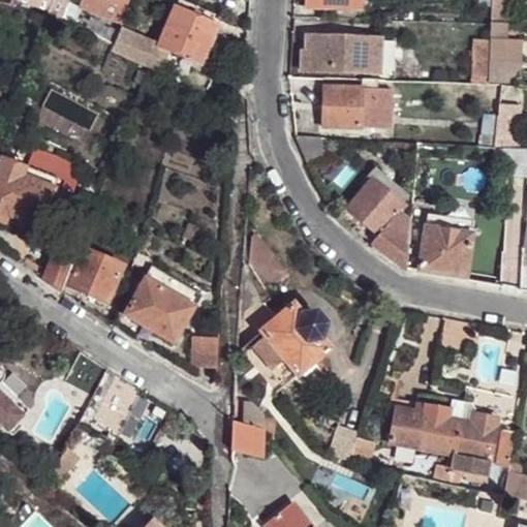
[(10,0),(9,5),(44,11),(48,0),(10,0)]
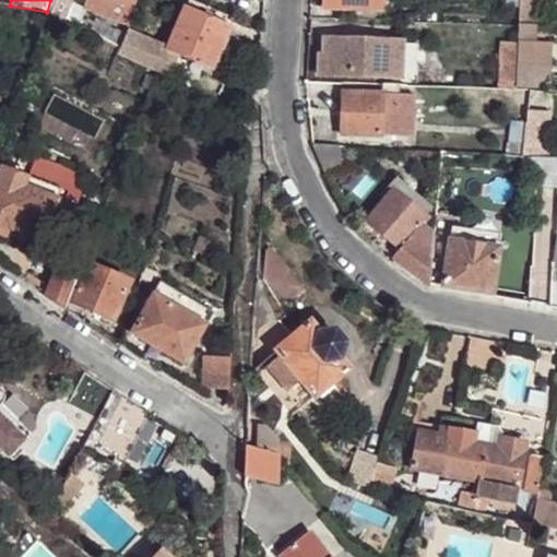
[(69,0),(68,4),(121,24),(128,8),(109,0),(69,0)]
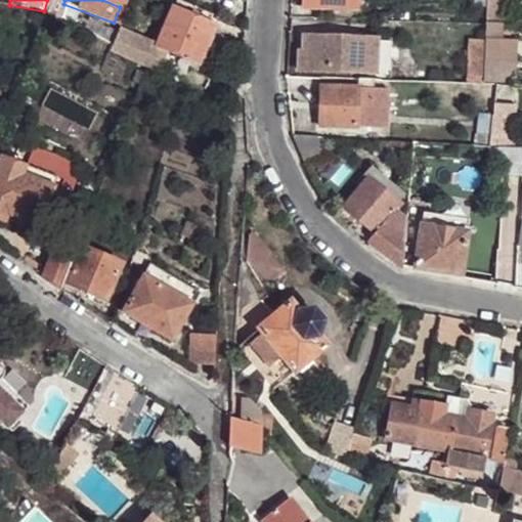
[(118,30),(120,26),(114,23),(63,4),(58,14),(85,28),(111,48),(118,30)]
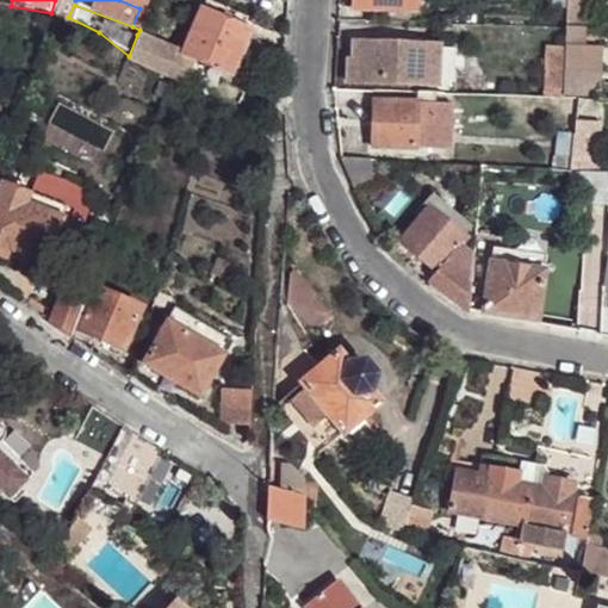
[(249,30),(203,11),(184,54),(230,73),(249,30)]
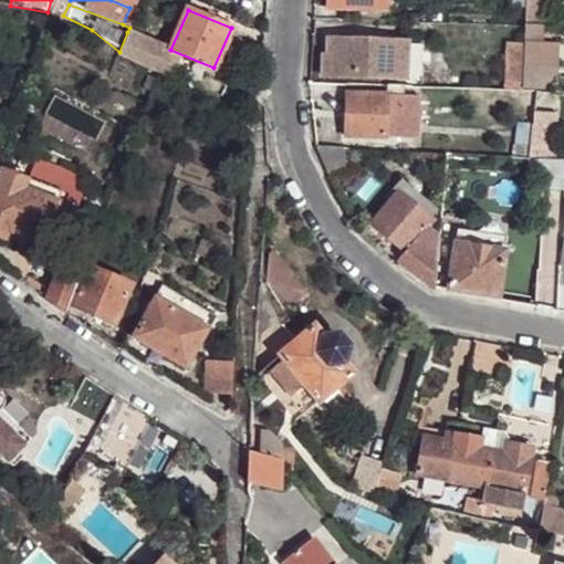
[(523,19),(532,20),(532,11),(524,11),(523,19)]
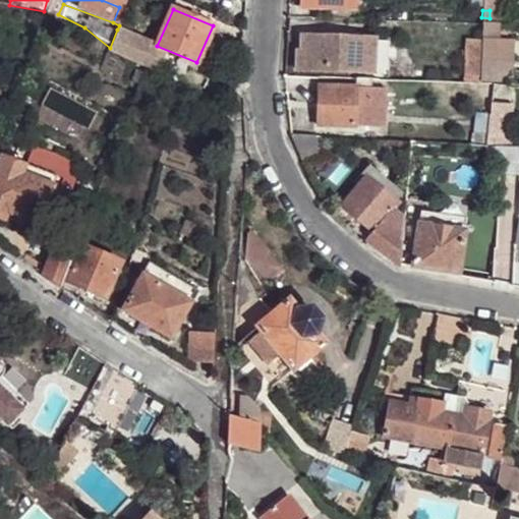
[(498,35),(498,18),(489,18),(481,17),(480,35),(479,72),(479,80),(485,80),(511,80),(513,35),(498,35)]
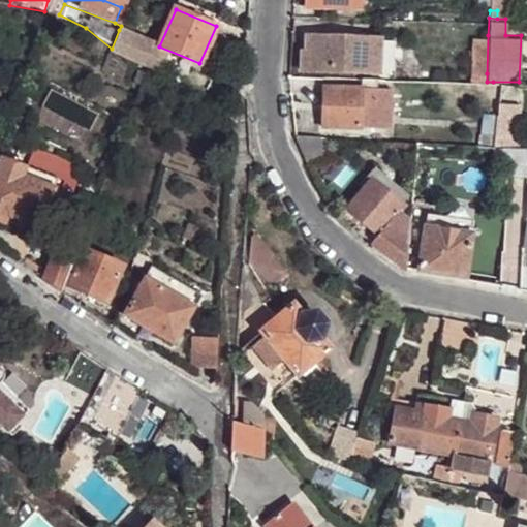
[(122,58),(127,45),(131,35),(119,30),(112,49),(110,54),(122,58)]
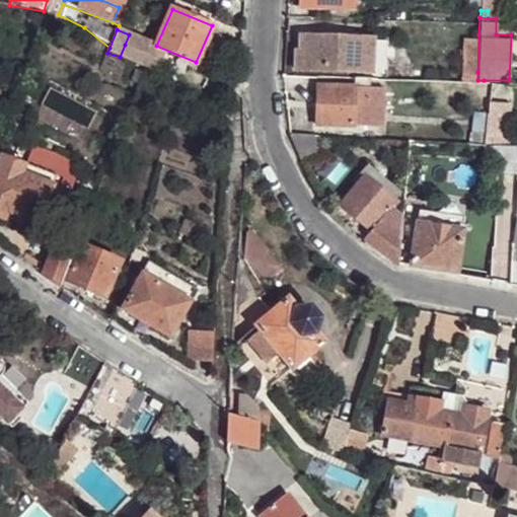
[(371,33),(302,30),(301,47),(295,47),(294,67),(371,71),(371,33)]
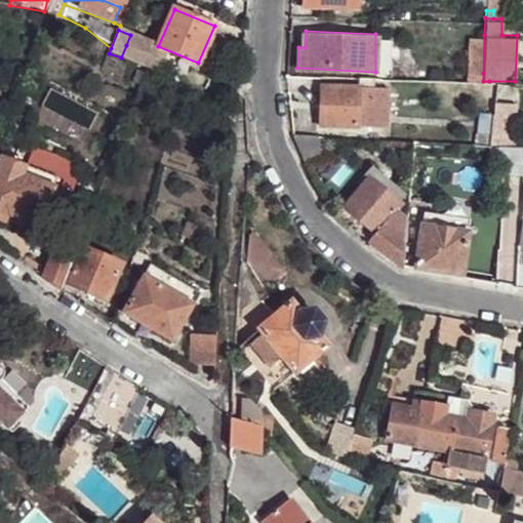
[(483,73),(484,35),(470,35),(468,72),(483,73)]
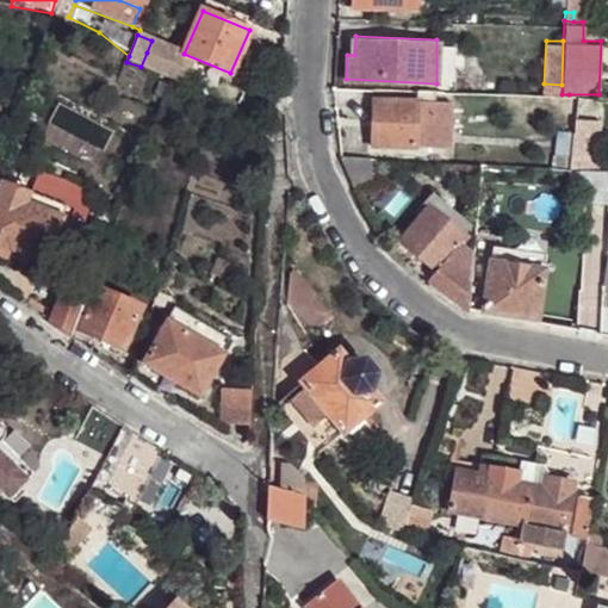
[(141,67),(162,78),(167,63),(147,53),(141,67)]
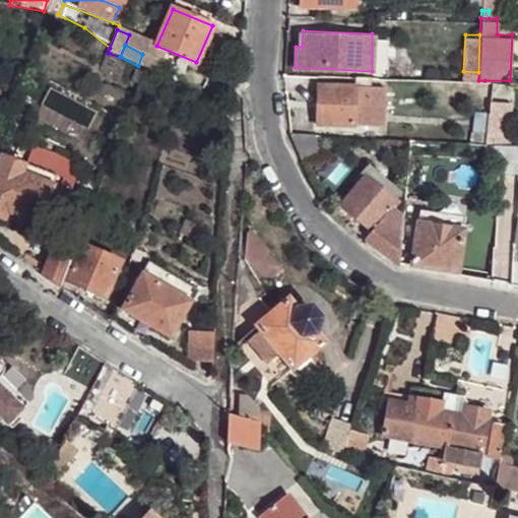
[(369,84),(370,76),(357,74),(355,82),(316,81),(316,119),(384,123),(385,85),(369,84)]
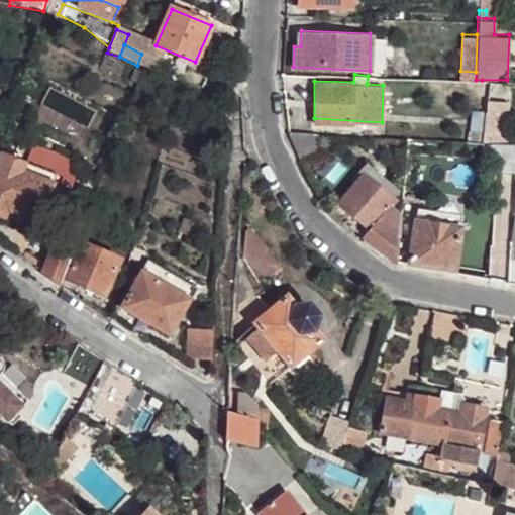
[(501,110),(483,109),(479,141),(505,143),(505,126),(500,125),(501,110)]
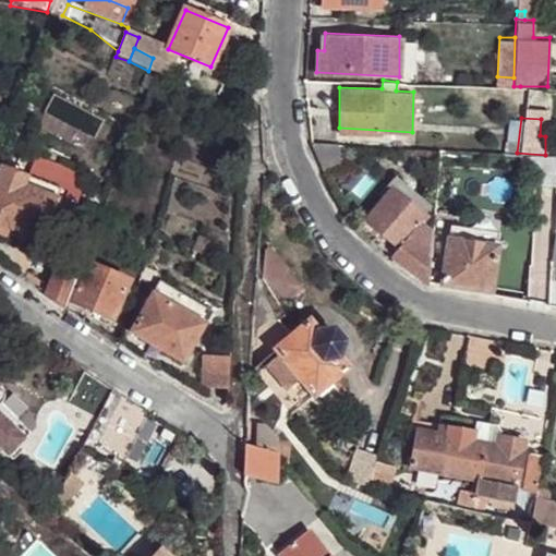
[(27,178),(2,167),(0,172),(0,231),(3,233),(8,225),(38,237),(51,204),(21,192),(25,181),(27,178)]
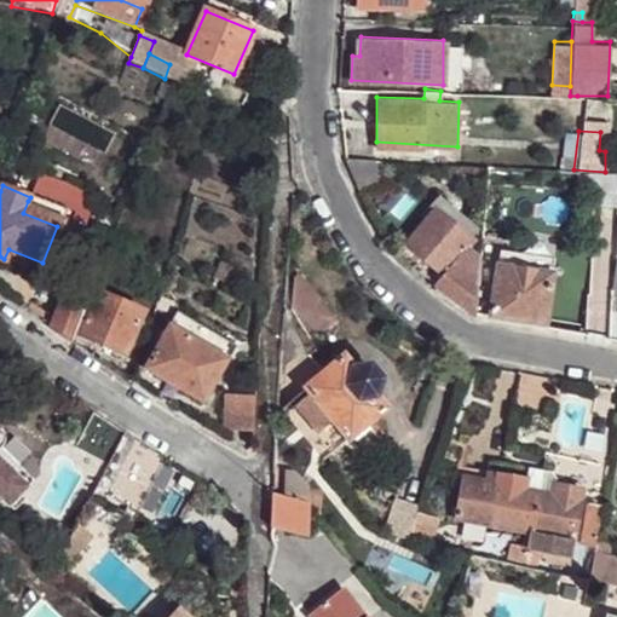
[(443,200),(436,208),(472,236),(479,228),(443,200)]
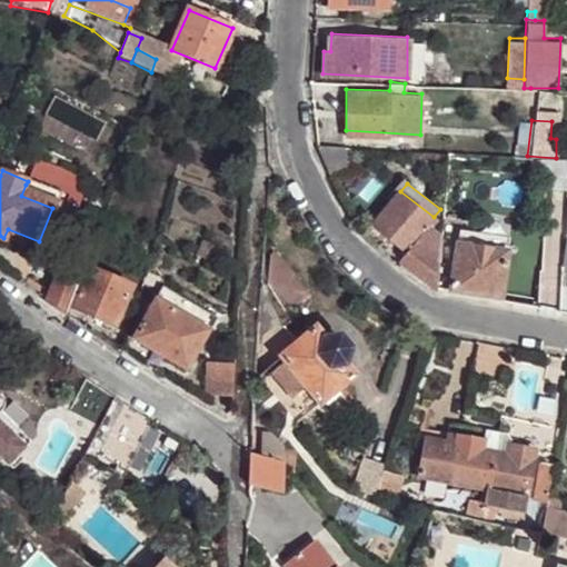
[(58,197),(26,185),(21,196),(52,208),(58,197)]
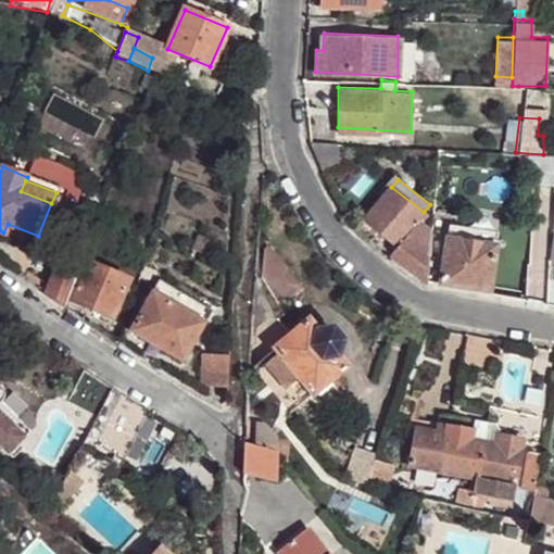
[(397,244),(404,238),(416,222),(424,212),(391,187),(364,218),(397,244)]
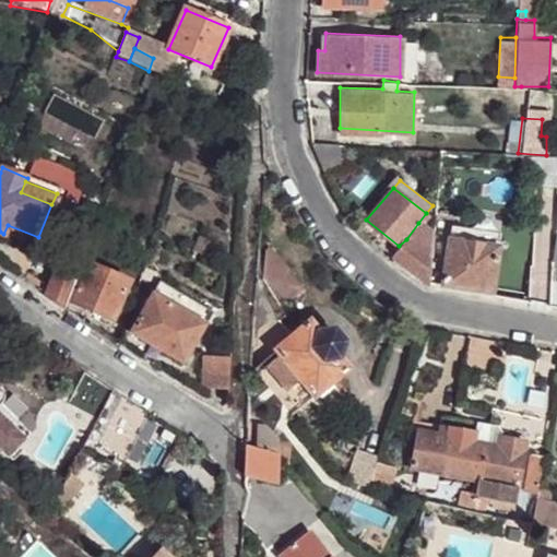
[(452,218),(451,232),(500,240),(502,227),(452,218)]
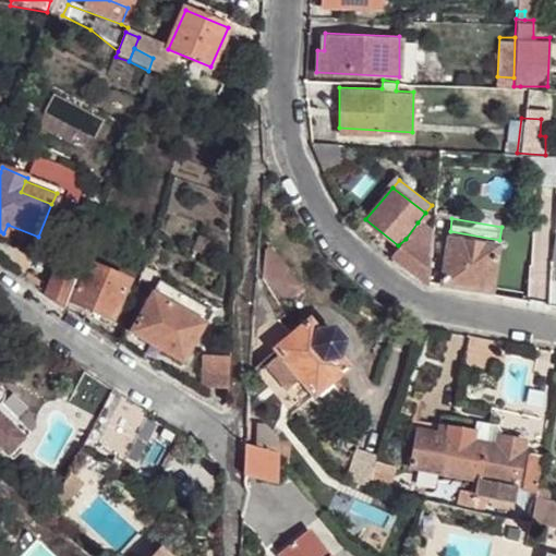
[(406,239),(430,256),(432,233),(418,222),(406,239)]
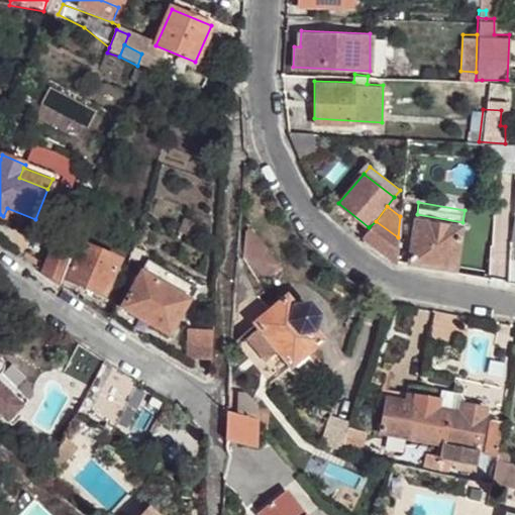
[(7,208),(3,216),(31,228),(35,219),(7,208)]
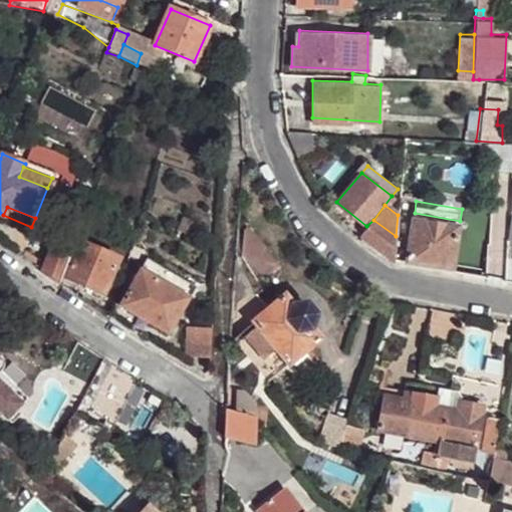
[(49,245),(39,269),(57,282),(74,240),(83,218),(85,212),(71,207),(59,234),(55,246),(49,245)]
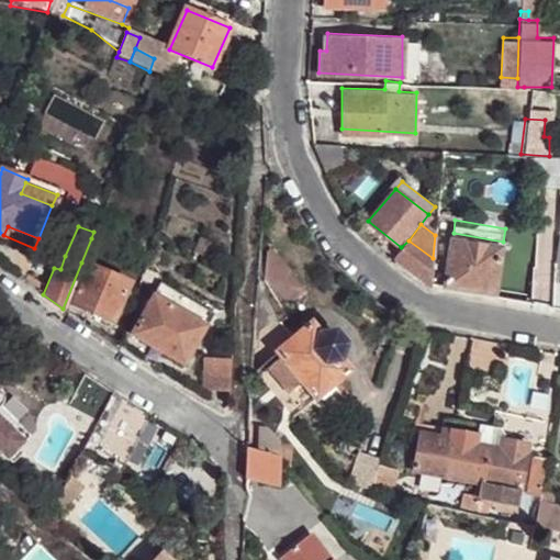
[(503,242),(454,233),(445,279),(494,288),(503,242)]
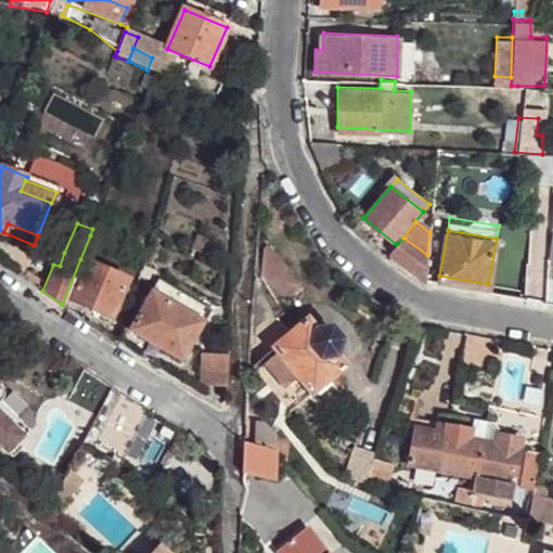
[(390,252),(426,278),(427,255),(403,238),(396,244),(390,252)]
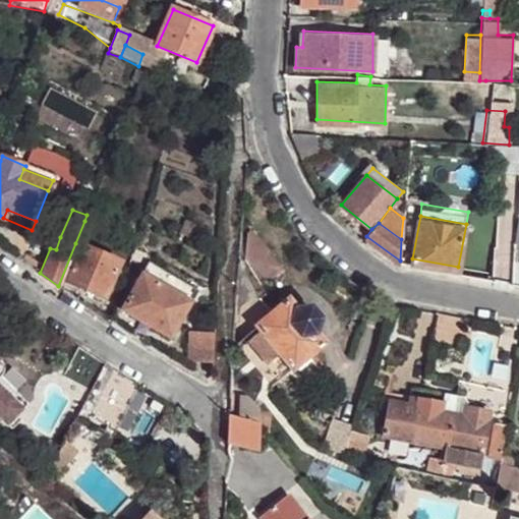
[(266,252),(245,229),(243,257),(257,282),(273,275),(262,256),(266,252)]
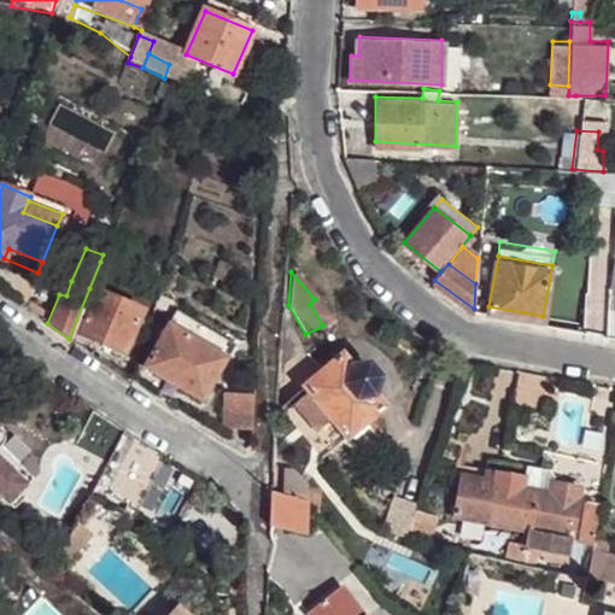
[(140,305),(94,287),(76,333),(122,351),(140,305)]
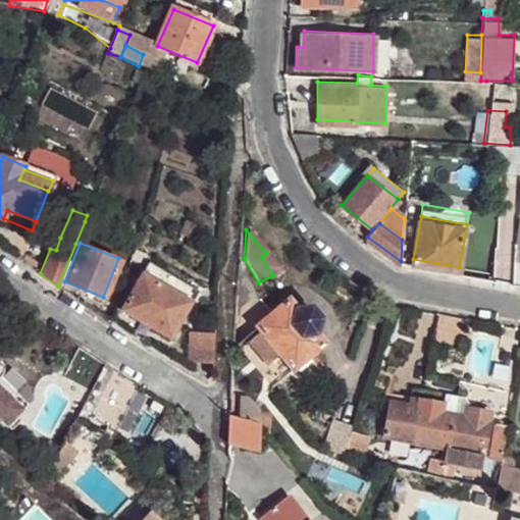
[(148,259),(141,270),(192,298),(198,288),(148,259)]
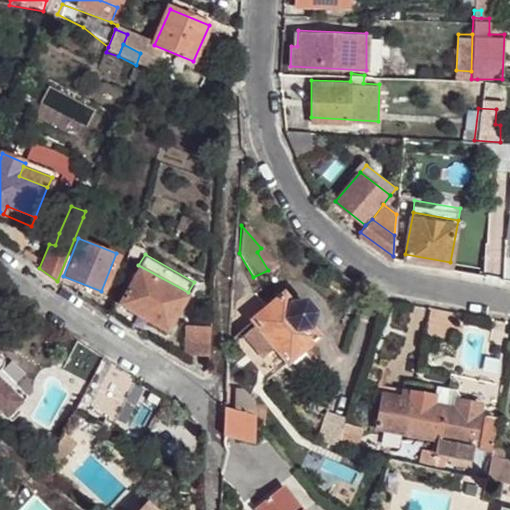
[(188,292),(138,265),(117,303),(165,331),(188,292)]
